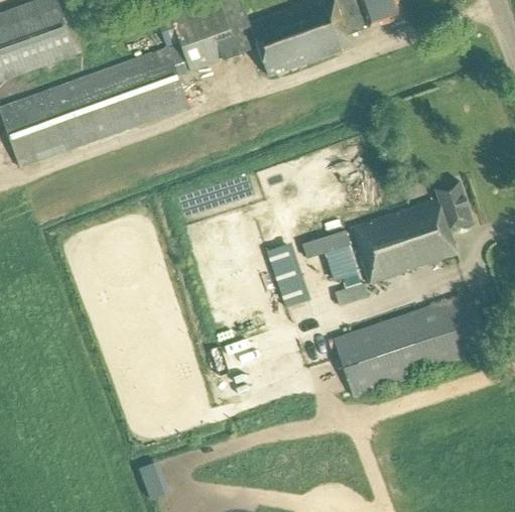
[(0,80),(81,50),(62,0),(33,0),(0,12),(0,80)]
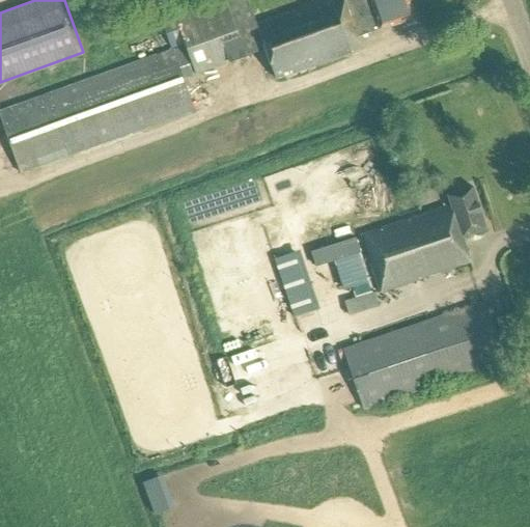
[(195,72),(245,54),(225,0),(198,0),(172,9),(184,40),(192,63),(195,72)]
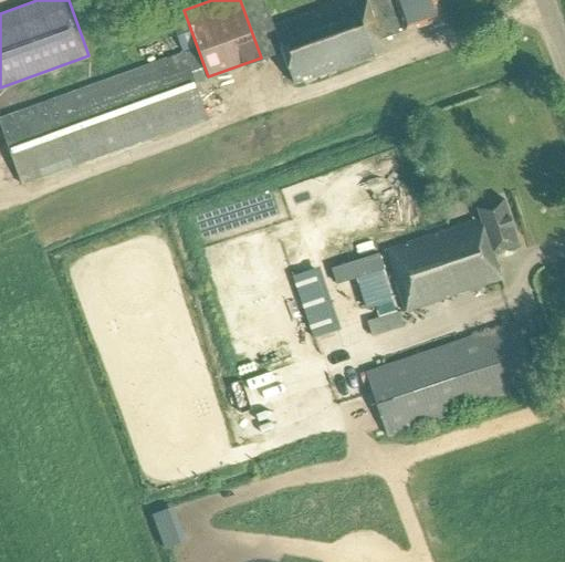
[(332,0),(275,19),(293,72),(309,68),(310,71),(383,47),(379,34),(404,27),(404,28),(440,16),(435,0),(332,0)]
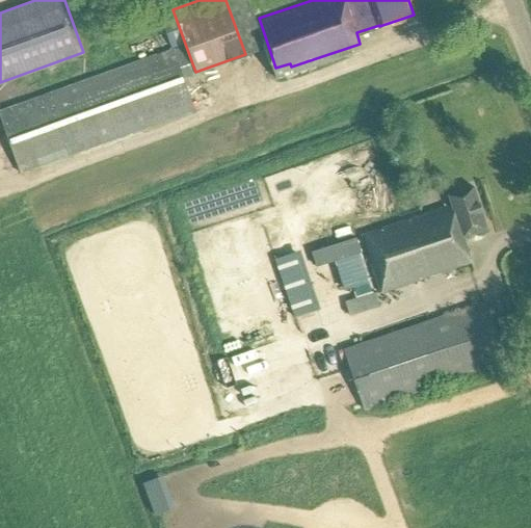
[(173,9),(159,14),(171,47),(179,68),(192,63),(184,41),(173,9)]
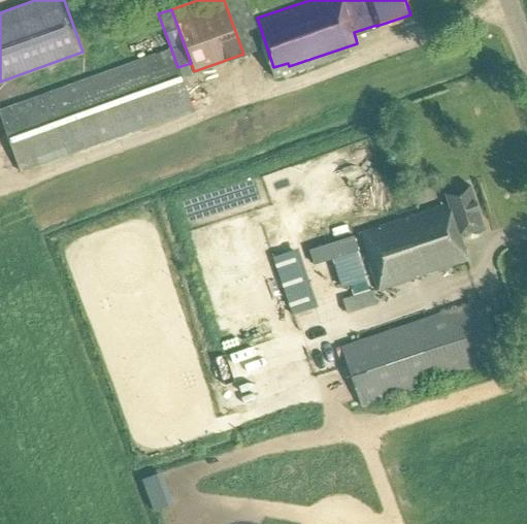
[(177,67),(170,46),(0,108),(0,118),(20,171),(192,108),(177,67)]
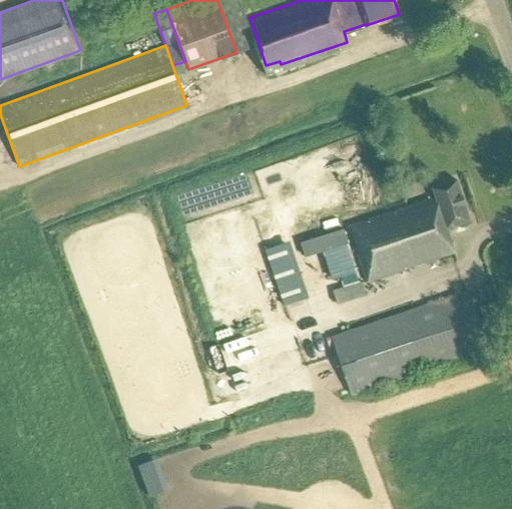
[(469,217),(456,177),(431,185),(435,194),(346,223),(365,281),(454,251),(445,225),(469,217)]
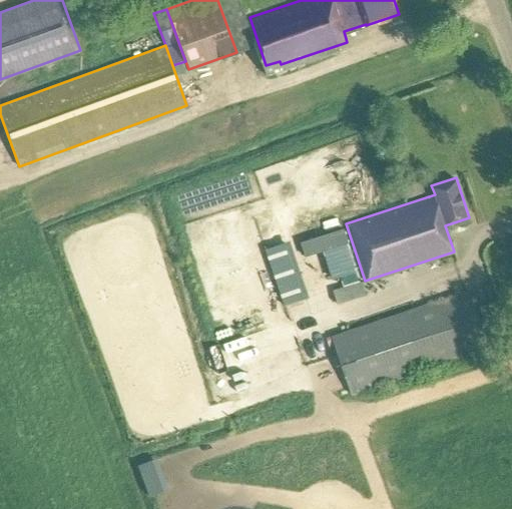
[(335,303),(350,299),(346,286),(331,290),(335,303)]
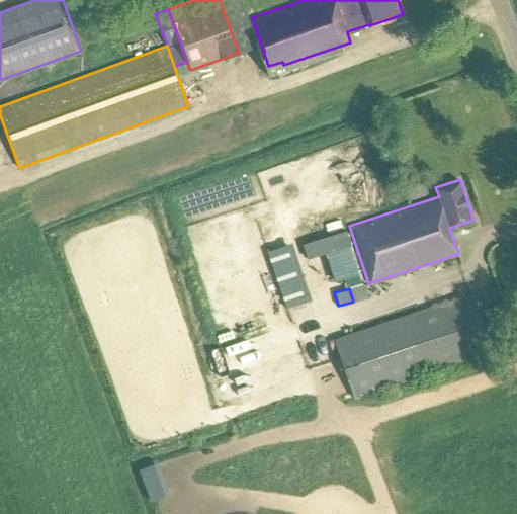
[(493,351),(474,292),(336,339),(355,398),(493,351)]
